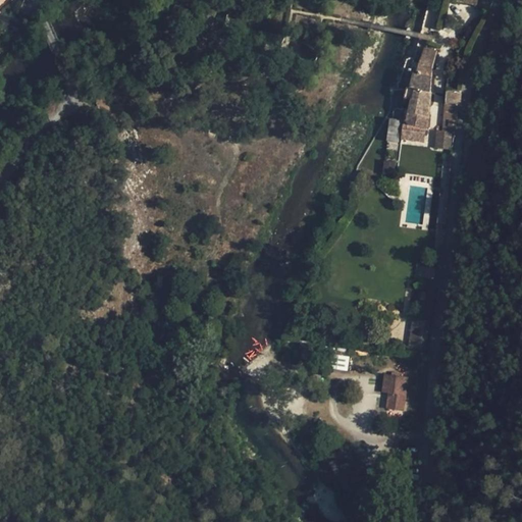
[(17,31),(21,35),(31,27),(27,22),(17,31)]
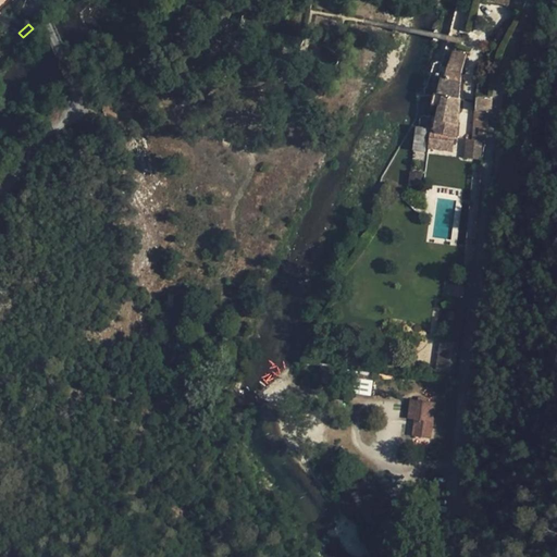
[(461,72),(467,56),(454,50),(447,67),(444,78),(441,77),(437,95),(441,96),(440,106),(438,106),(434,121),(432,133),(456,138),(460,100),(461,72)]
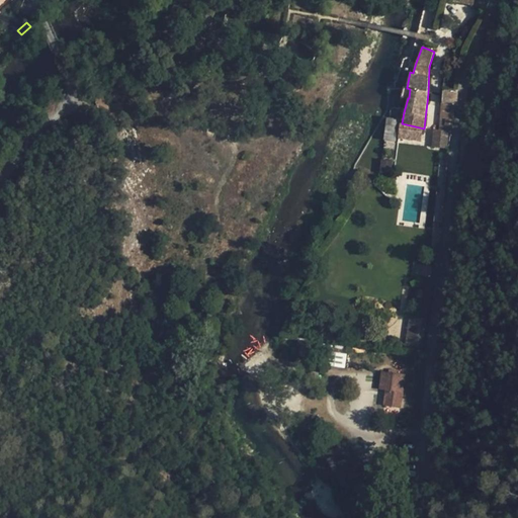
[(431,147),(446,149),(450,132),(451,132),(455,104),(456,104),(457,90),(442,89),(442,103),(441,103),(438,130),(432,128),(431,147)]
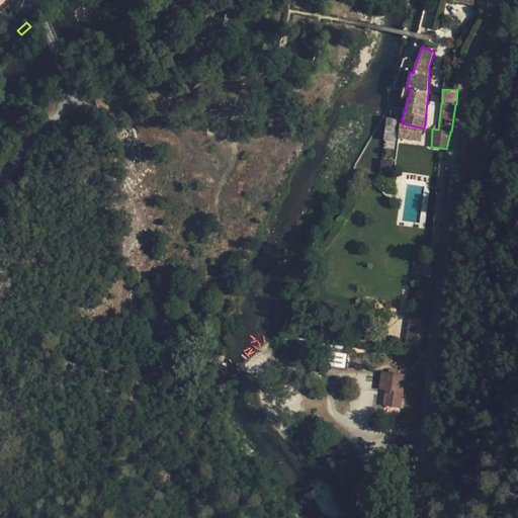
[(395,140),(394,117),(384,117),(385,140),(395,140)]
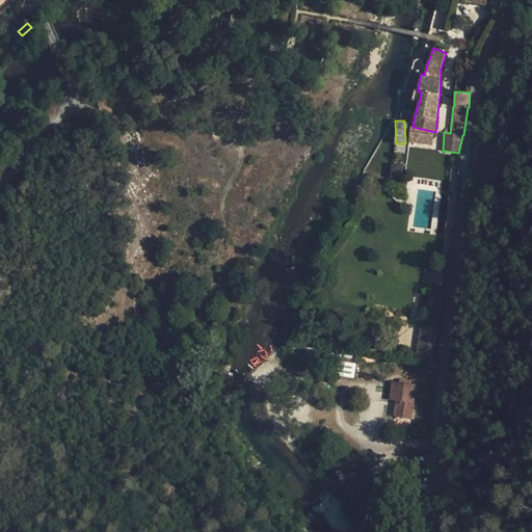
[(427,271),(426,283),(443,285),(445,273),(427,271)]
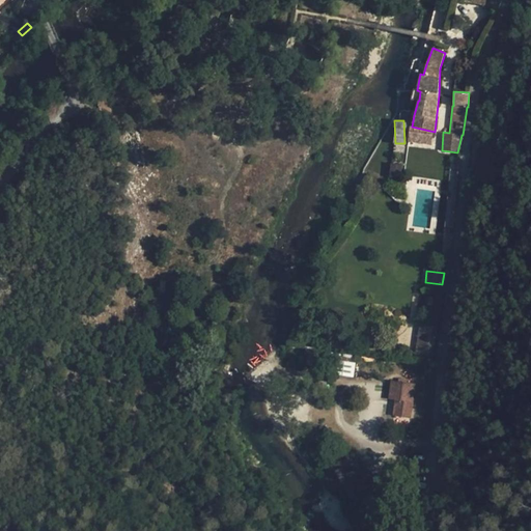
[(437,327),(418,324),(414,352),(432,356),(437,327)]
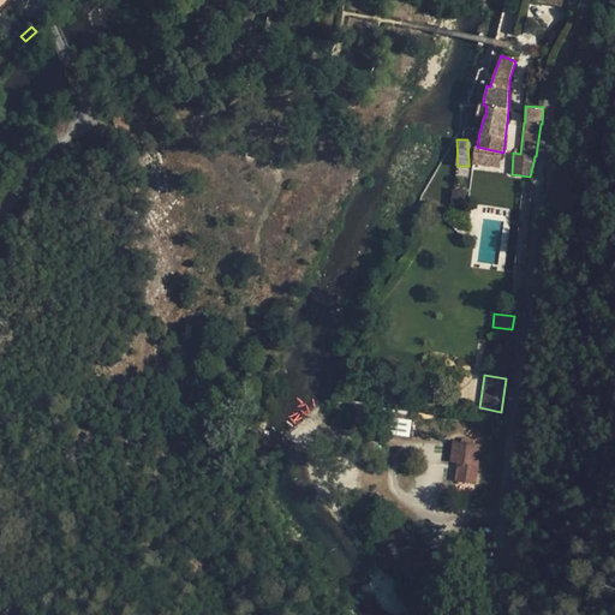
[(387,418),(384,433),(407,436),(410,422),(387,418)]
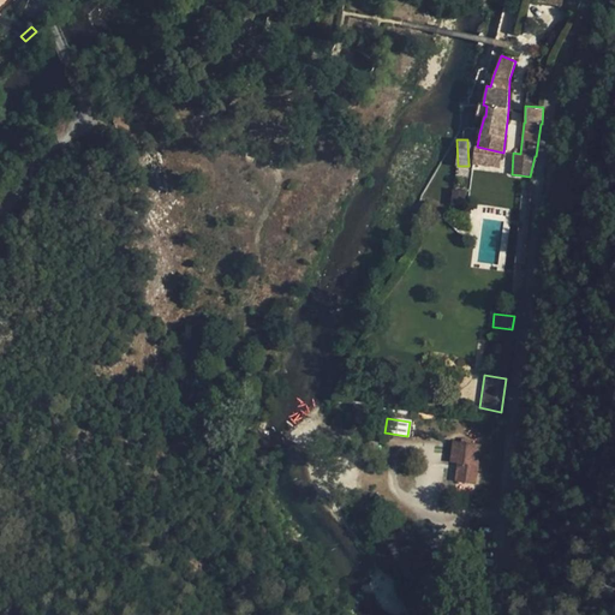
[(457,464),(454,482),(475,484),(479,445),(459,442),(457,464)]
